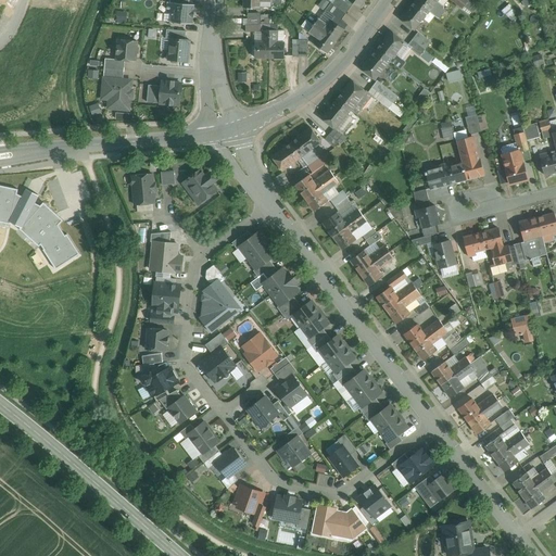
[(345,1),(343,0),(335,0),(332,3),(346,13),(352,5),(345,1)]
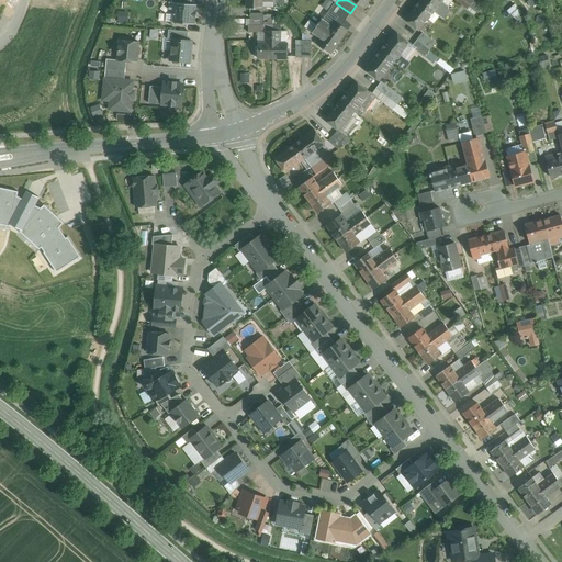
[(420,0),(405,20),(418,31),(434,11),(420,0)]
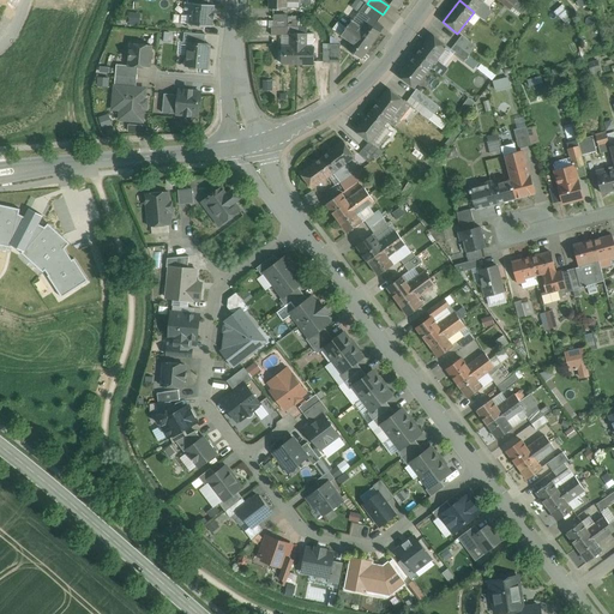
[(483,0),(459,0),(474,12),(482,19),(491,10),(489,6),(483,0)]
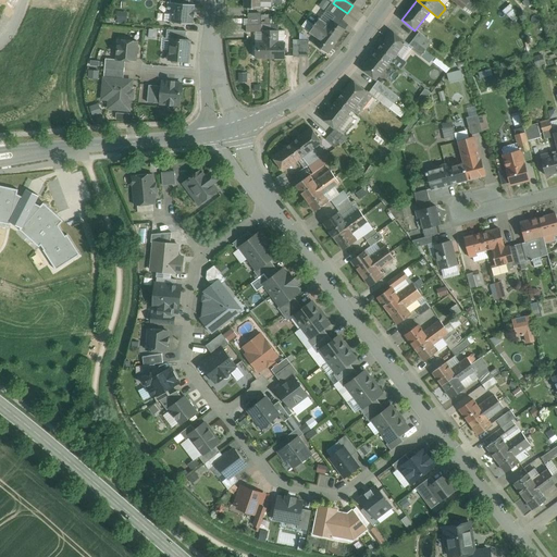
[(470,0),(469,0),(450,0),(462,9),(466,7),(470,0)]
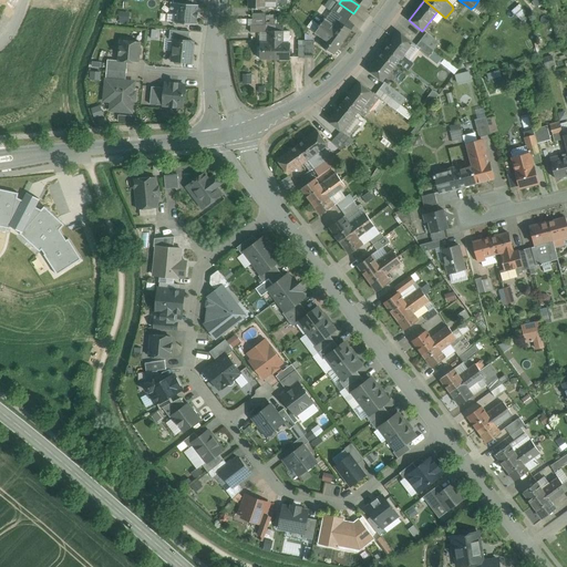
[(486,7),(478,0),(474,7),(481,11),(482,12),(486,7)]
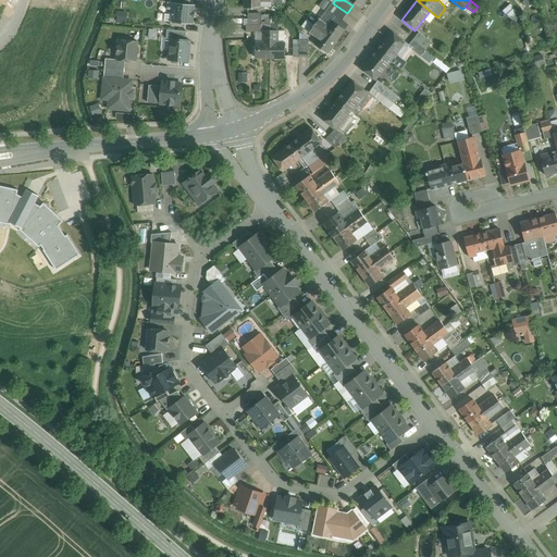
[(170,2),(168,2),(168,3),(166,12),(166,13),(172,14),(171,21),(171,22),(194,24),(194,23),(194,17),(196,17),(196,16),(195,16),(196,12),(194,11),(195,5),(195,4),(189,4),(170,2)]
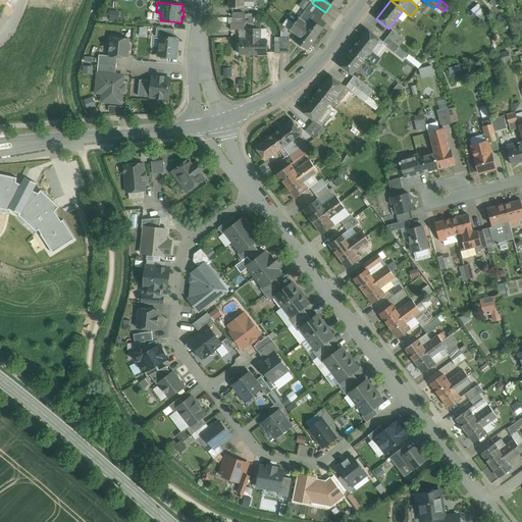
[(325,12),(312,3),(307,10),(314,15),(320,19),(325,12)]
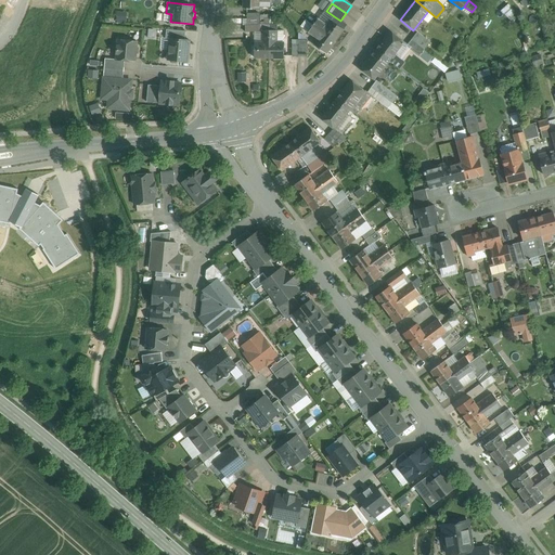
[(502,9),(507,16),(514,10),(508,3),(502,9)]
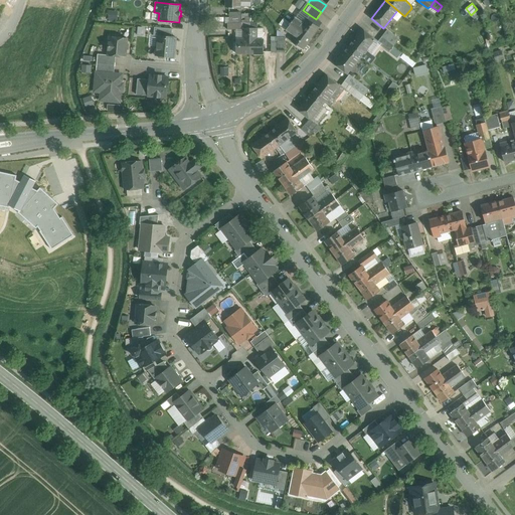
[(119,9),(109,8),(109,17),(119,18),(119,9)]
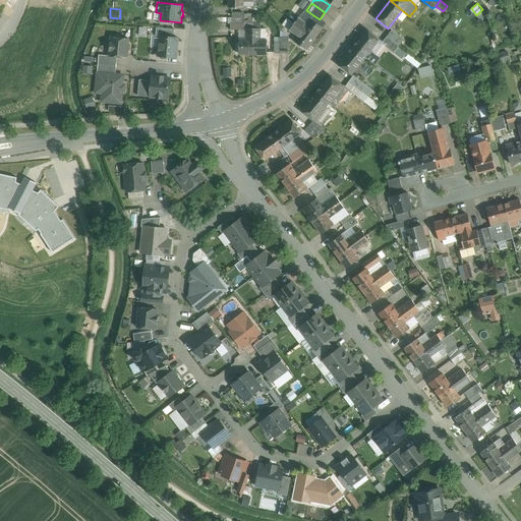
[(320,19),(313,15),(306,24),(302,30),(314,39),(323,27),(316,23),(320,19)]
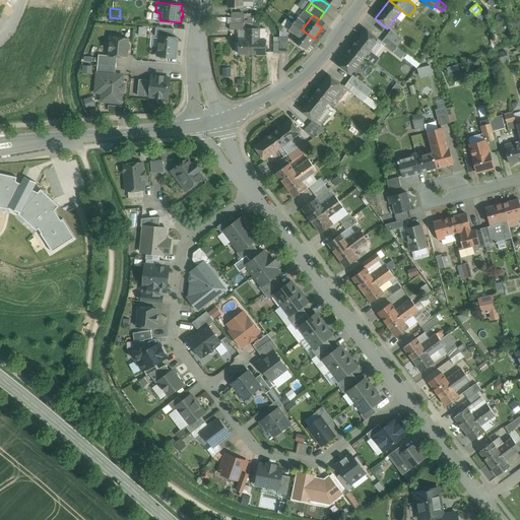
[(306,24),(297,17),(293,23),(302,29),(306,24)]
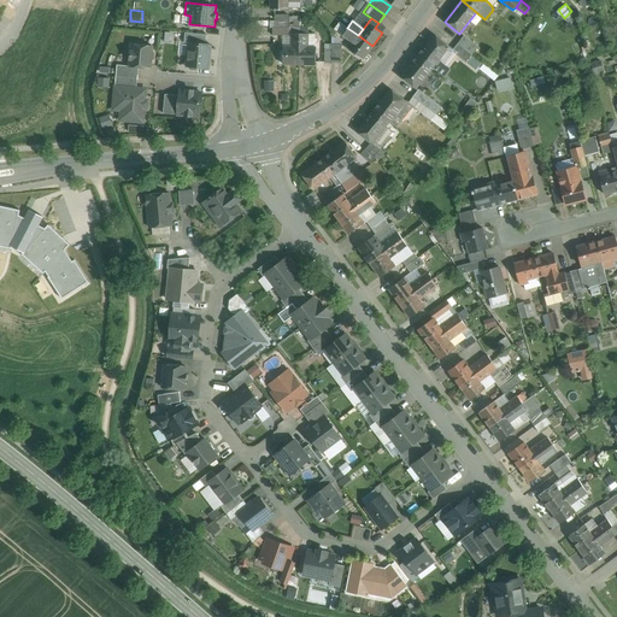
[(358,35),(347,28),(342,35),(353,42),(358,35)]
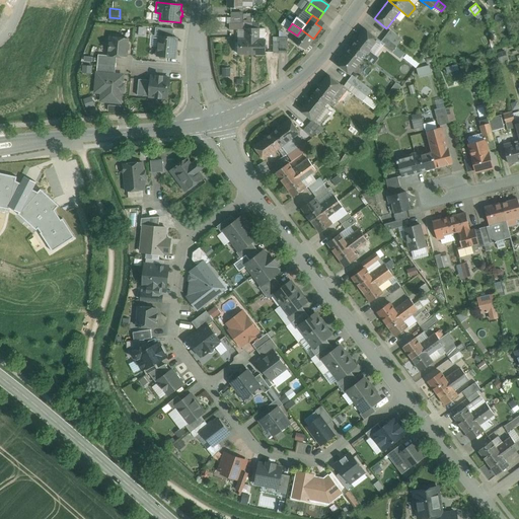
[(173,28),(156,27),(155,35),(159,35),(173,36),(173,28)]
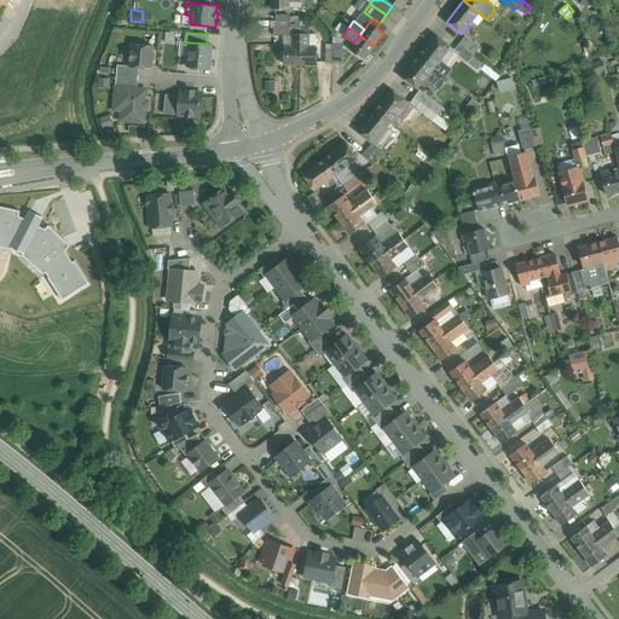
[(300,47),(291,46),(293,35),(290,35),(284,35),(284,64),(300,64),(300,47)]
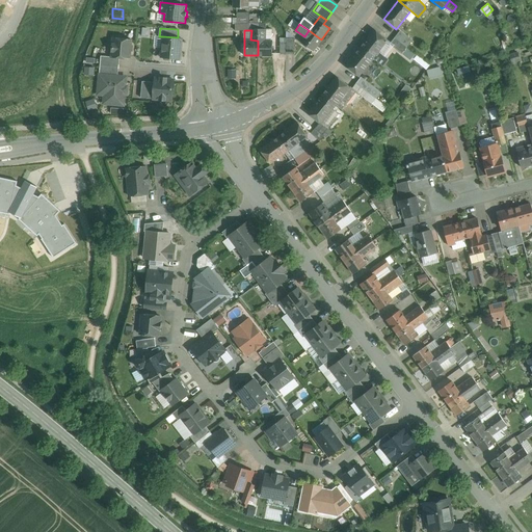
[(321,40),(309,30),(304,36),(300,42),(313,51),(321,40)]
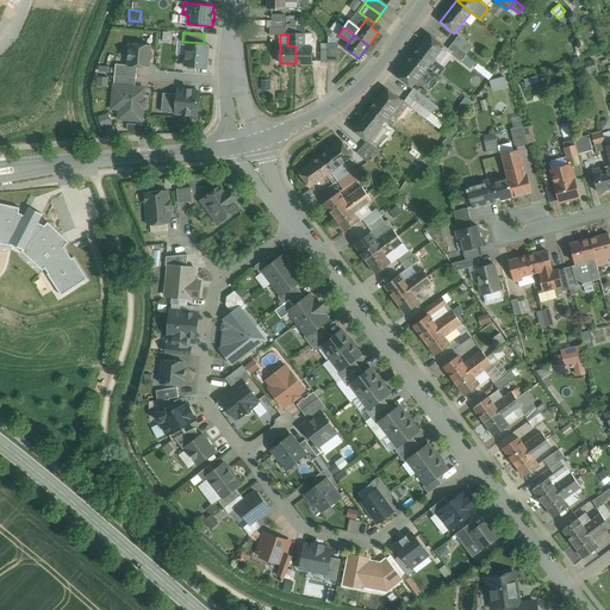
[(430,35),(412,55),(428,67),(443,45),(430,35)]
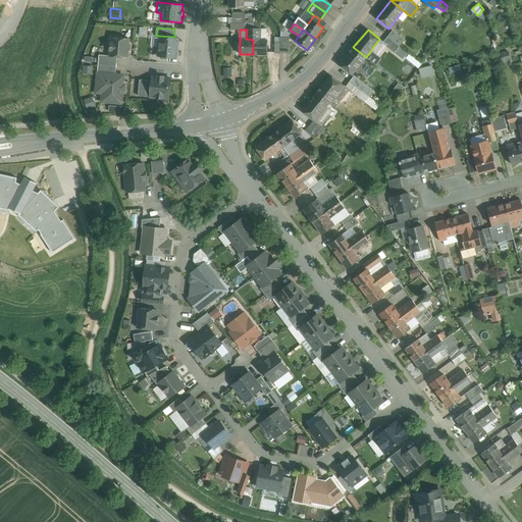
[(405,40),(393,30),(387,36),(400,46),(405,40)]
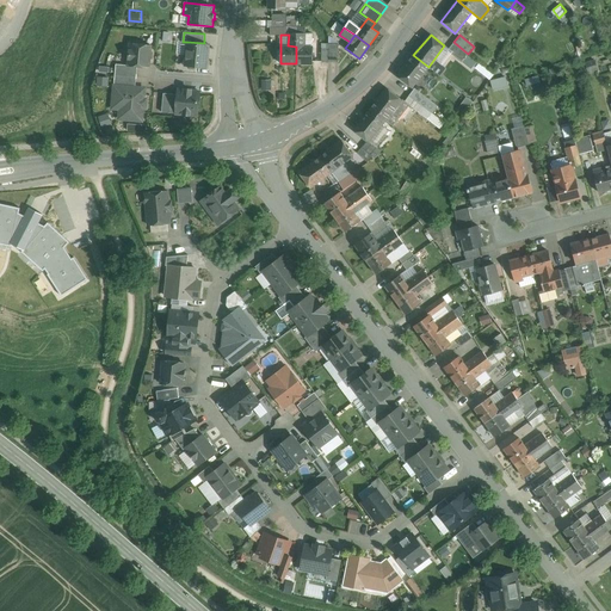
[(204,43),(187,42),(185,66),(187,66),(190,68),(193,68),(196,66),(207,67),(209,44),(204,43)]
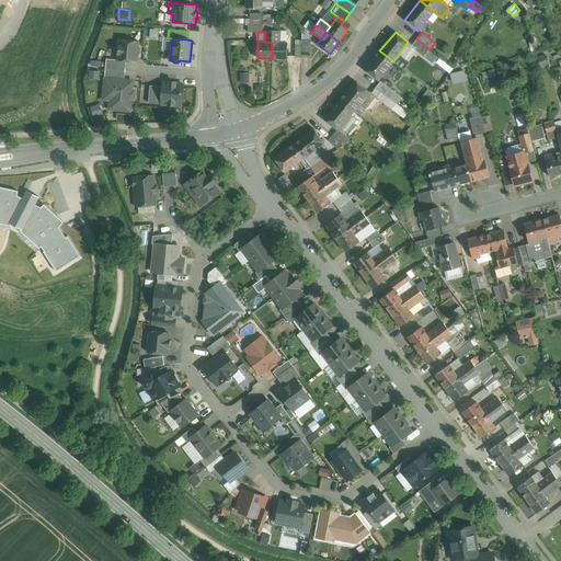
[(430,49),(416,38),(411,46),(424,57),(430,49)]
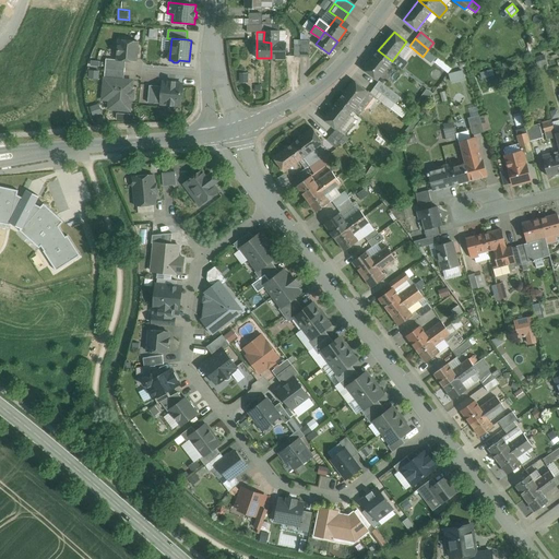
[(138,42),(119,39),(117,59),(126,60),(137,61),(138,42)]
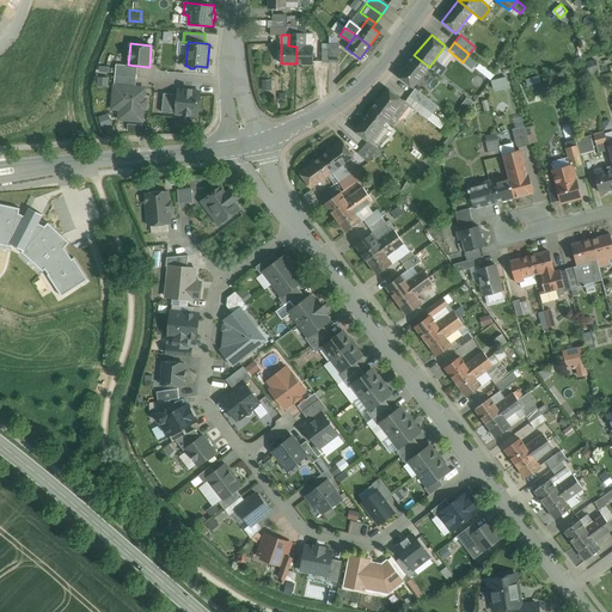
[(340,44),(329,44),(329,48),(329,62),(340,62),(340,44)]
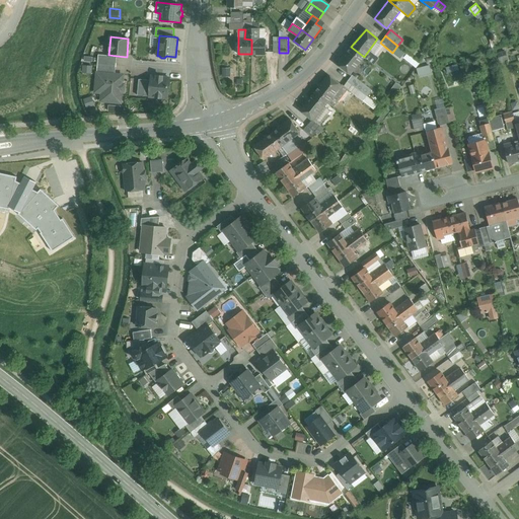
[(266,40),(251,40),(251,54),(266,54),(266,40)]
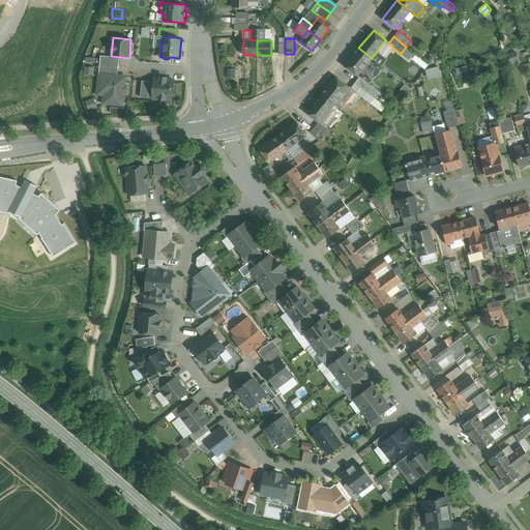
[(372,58),(358,48),(344,66),(357,76),(372,58)]
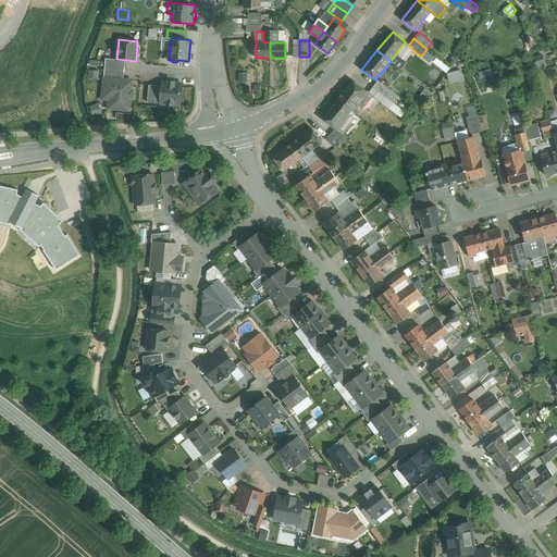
[(436,56),(432,60),(446,72),(450,67),(436,56)]
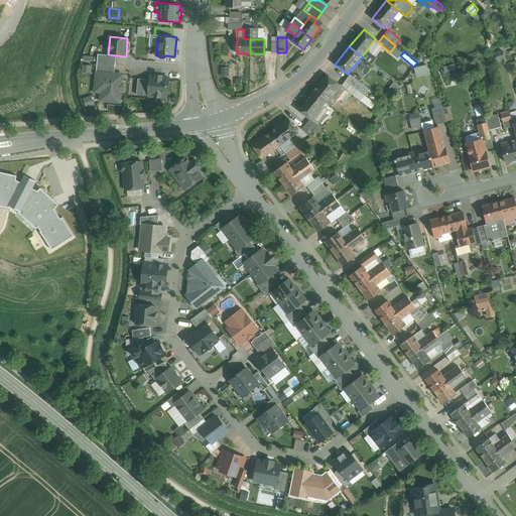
[(116,55),(108,54),(98,54),(97,63),(115,65),(116,55)]
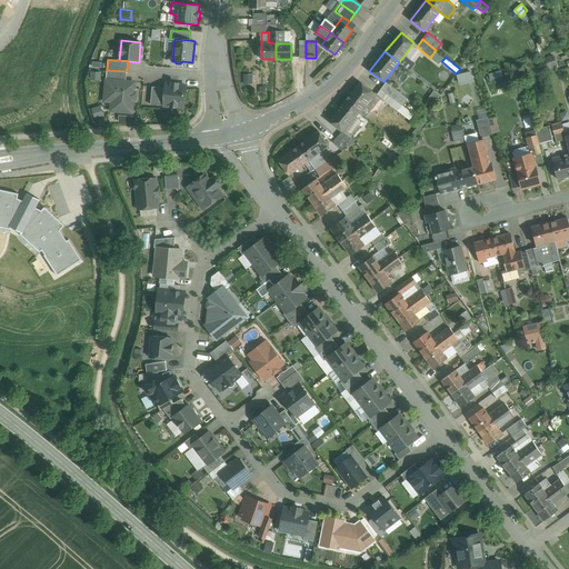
[(127,71),(107,70),(106,80),(113,80),(126,81),(127,71)]
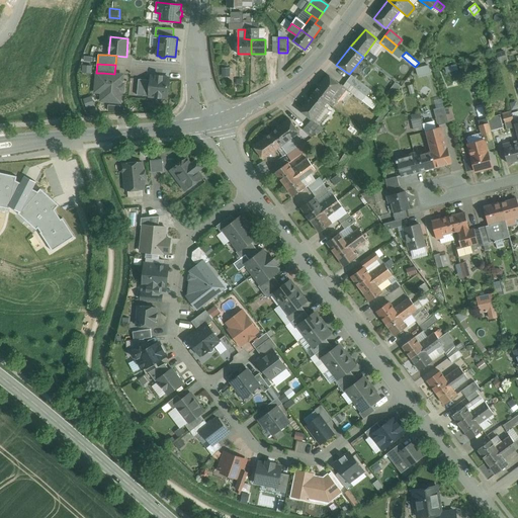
[(418,75),(431,72),(429,64),(416,67),(418,75)]
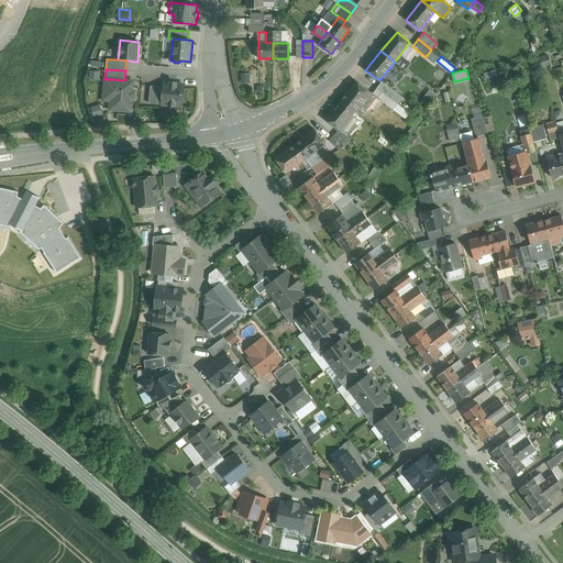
[(124,80),(112,79),(110,109),(131,111),(133,81),(124,80)]
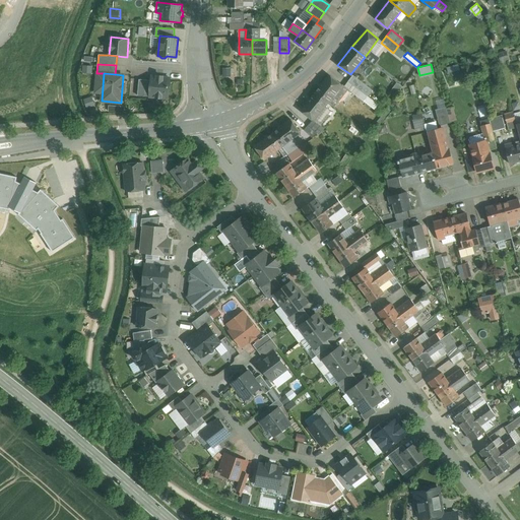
[(342,85),(329,75),(315,92),(316,92),(327,103),(328,103),(342,85)]
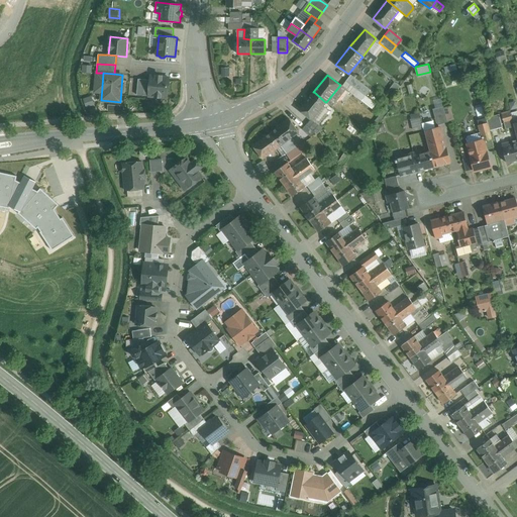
[(370,90),(350,75),(346,81),(366,95),(366,96),(370,90)]
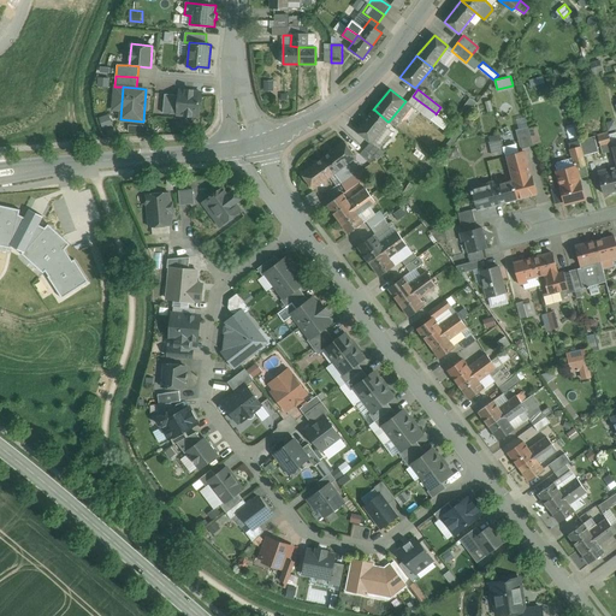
[(193,90),(187,90),(187,92),(179,90),(179,95),(177,114),(199,117),(201,93),(193,92),(193,90)]
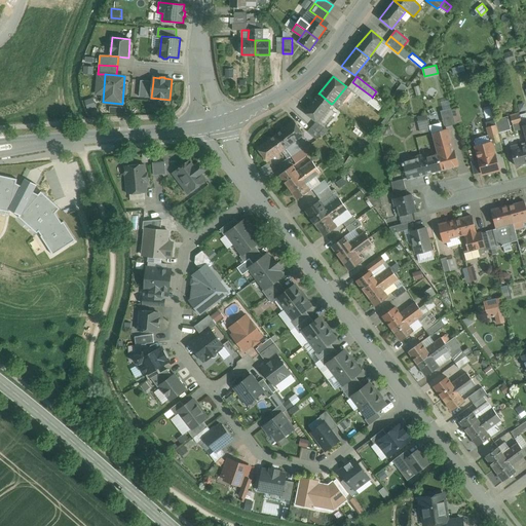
[(153,81),(141,80),(139,97),(151,98),(153,81)]
